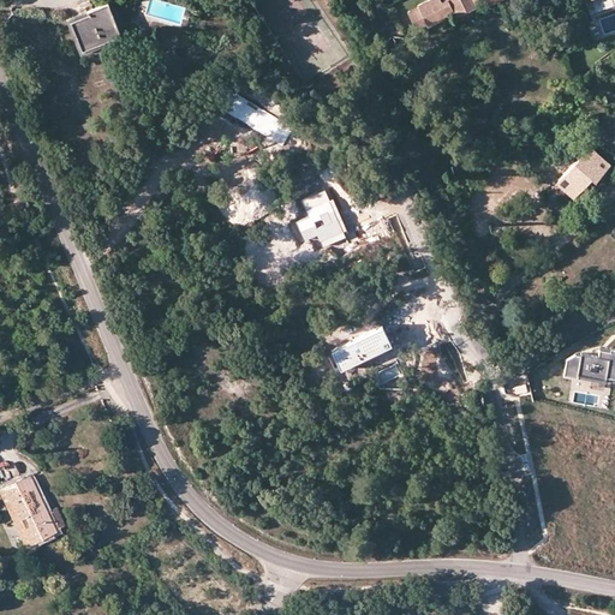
[(84,12),(66,19),(79,51),(118,33),(103,0),(90,6),(83,10),(84,12)]
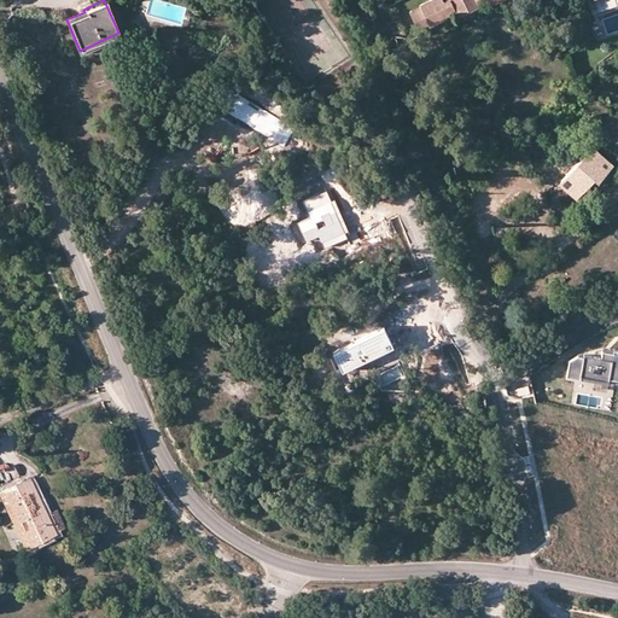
[(406,13),(414,29),(436,19),(435,17),(445,12),(448,17),(468,7),(467,6),(478,0),(481,6),(491,0),(439,0),(441,3),(430,9),(426,0),(425,0),(415,5),(417,7),(406,13)]
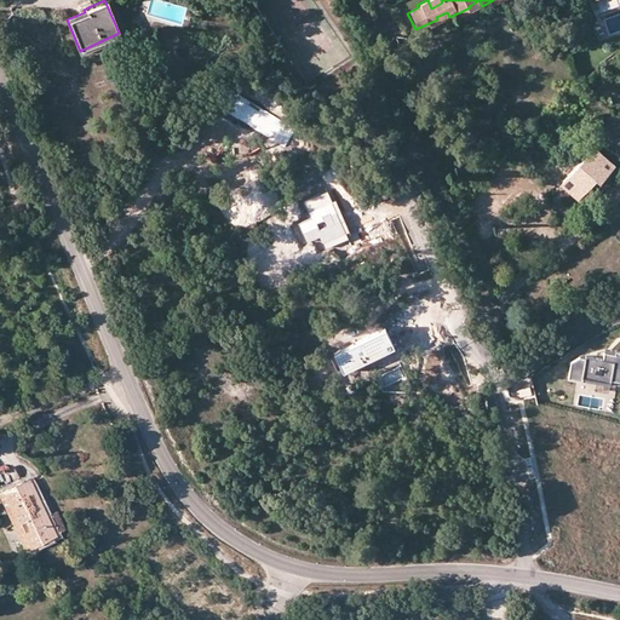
[(296,127),(227,91),(217,110),(237,121),(244,109),(256,116),(250,127),(285,147),(290,137),(296,127)]
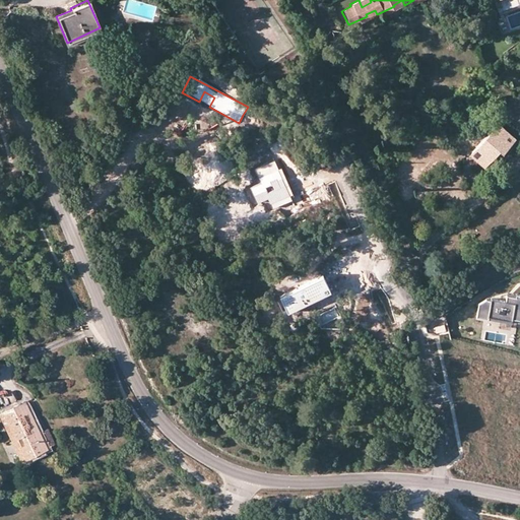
[(470,157),(480,166),(484,170),(494,158),(498,153),(503,157),(517,140),(498,124),(470,157)]
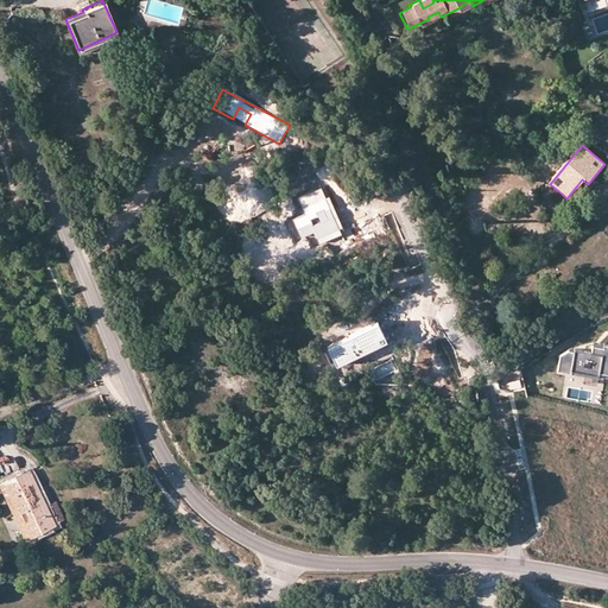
[(582,190),(588,184),(582,179),(577,185),(582,190)]
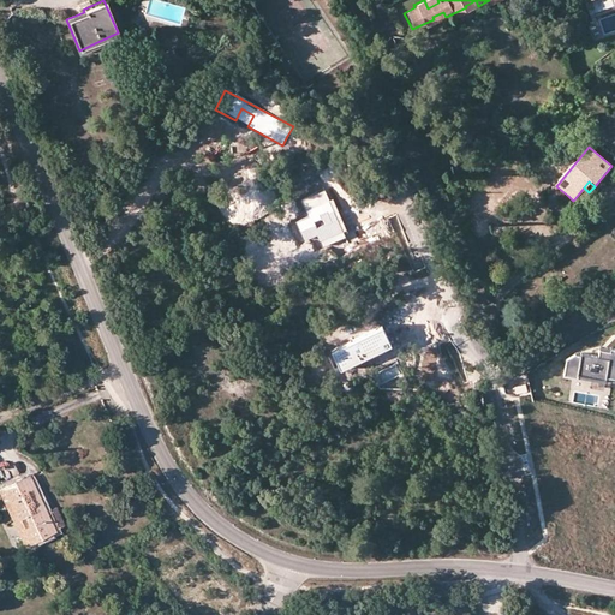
[(565,201),(568,196),(556,186),(553,191),(565,201)]
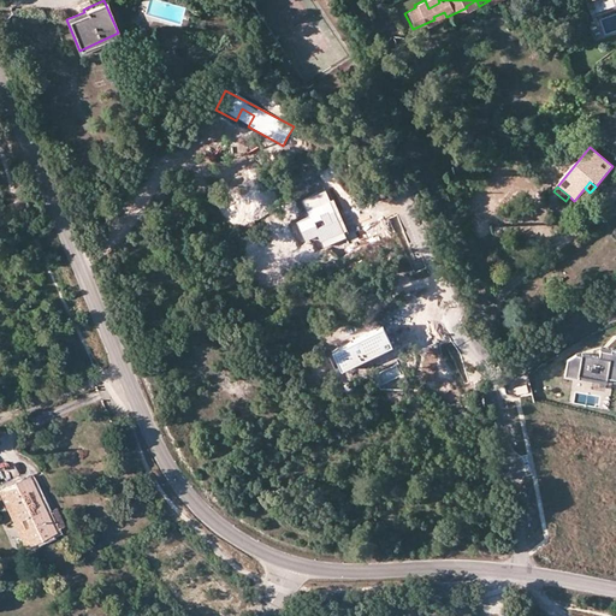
[(337,217),(325,190),(302,201),(308,215),(296,220),(304,242),(318,236),(323,248),(345,237),(337,217)]
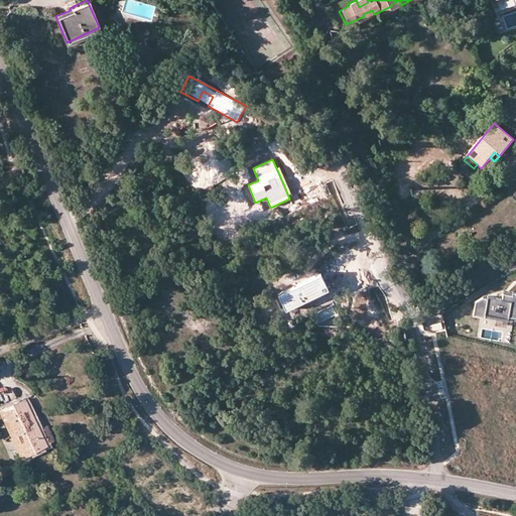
[(319,275),(278,295),(285,311),(328,290),(325,284),(319,275)]
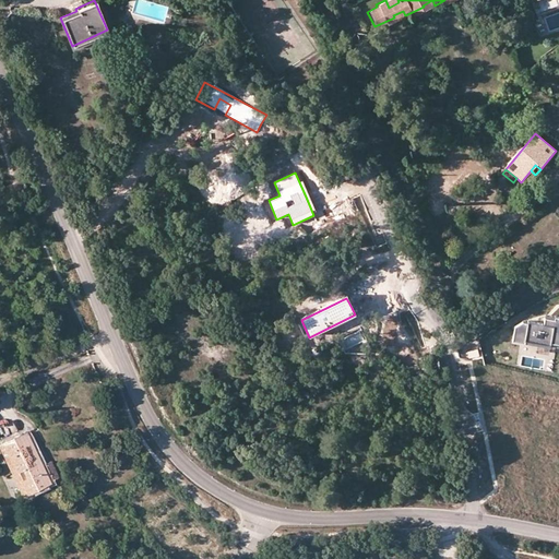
[(558,317),(555,317),(555,319),(545,318),(544,324),(527,321),(527,323),(523,322),(514,326),(512,342),(525,344),(525,342),(550,346),(551,343),(558,344),(558,317)]
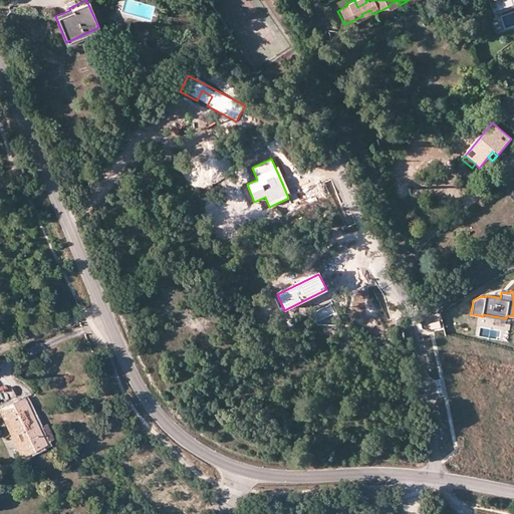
[(45,444),(39,430),(24,398),(5,406),(26,453),(45,444)]
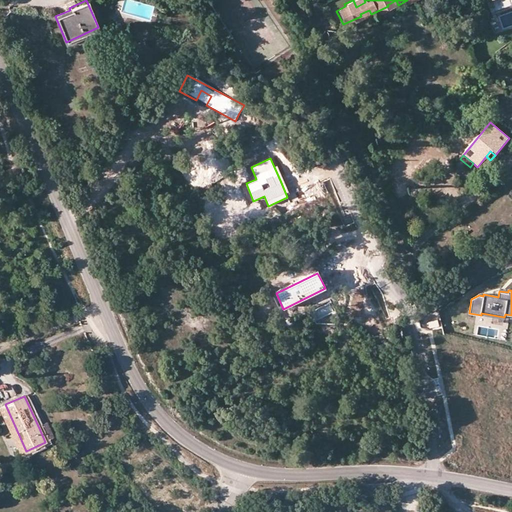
[(0,408),(20,454),(26,451),(5,404),(0,406),(0,408)]
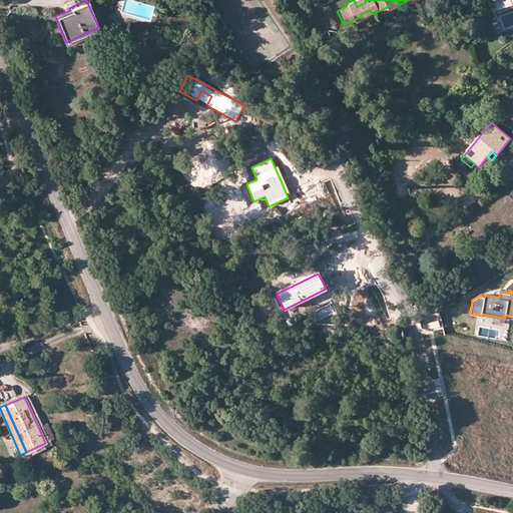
[(46,426),(39,429),(45,443),(53,440),(46,426)]
